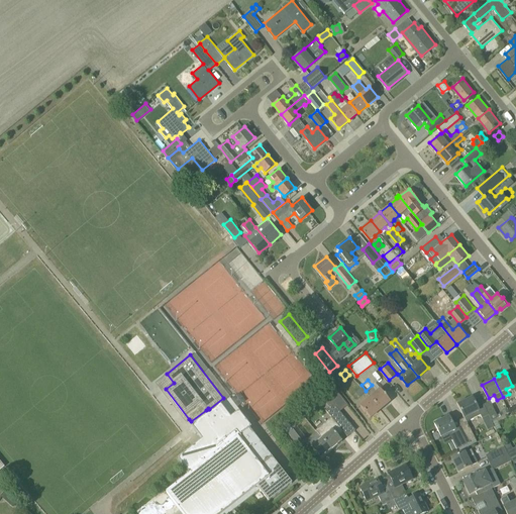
[(323,387),(333,399),(340,393),(331,381),(323,387)]
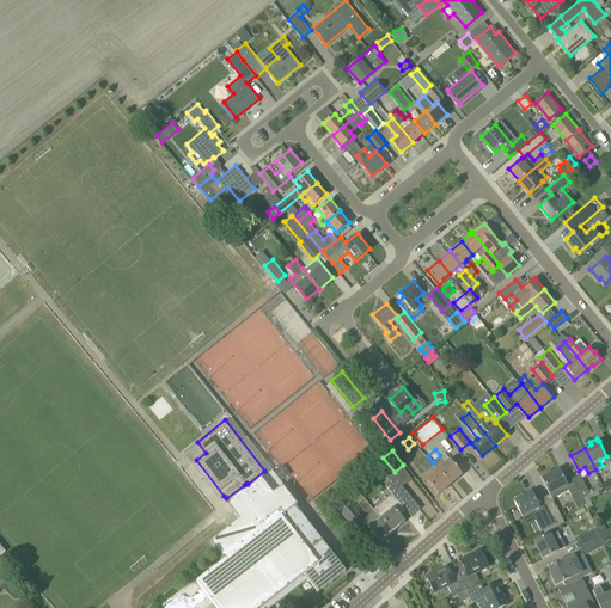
[(433,462),(428,455),(421,461),(426,468),(433,462)]
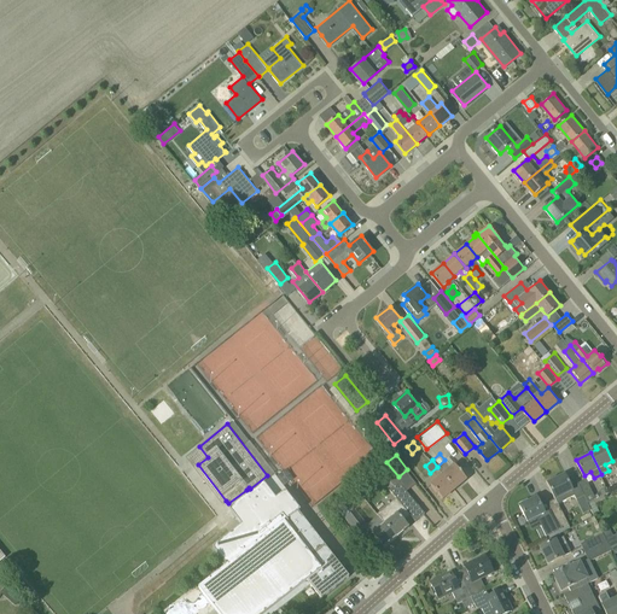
[(437,467),(442,472),(455,487),(467,477),(454,462),(449,466),(444,461),(437,467)]
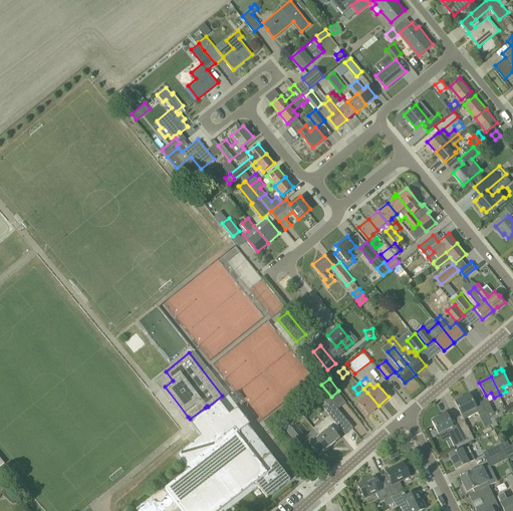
[(378,406),(367,393),(358,401),(368,414),(378,406)]
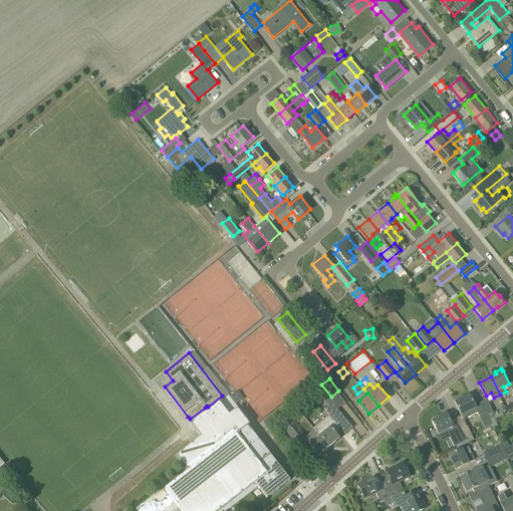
[(486,411),(481,401),(475,404),(470,394),(464,397),(463,395),(455,398),(456,401),(464,418),(478,411),(480,414),(486,411)]
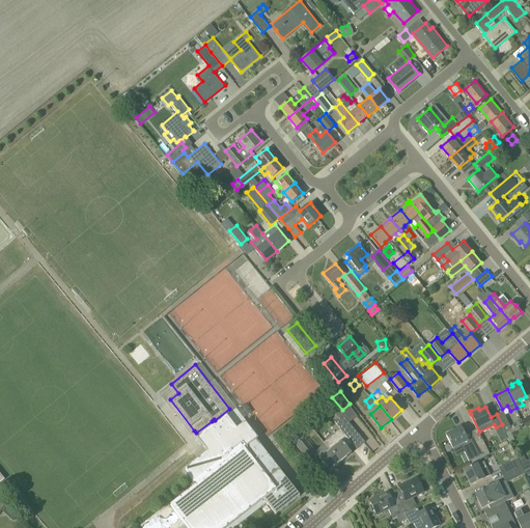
[(502,424),(505,431),(511,427),(503,411),(497,414),(502,424)]
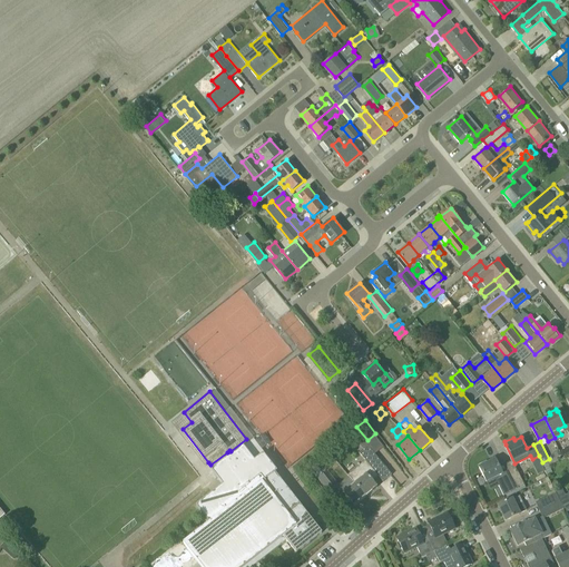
[(301,502),(276,470),(277,469),(264,451),(255,458),(243,443),(229,455),(227,452),(211,465),(218,475),(225,482),(197,504),(211,520),(208,521),(184,541),(204,566),(249,566),(258,560),(282,543),(277,537),(295,522),(287,512),(301,502)]
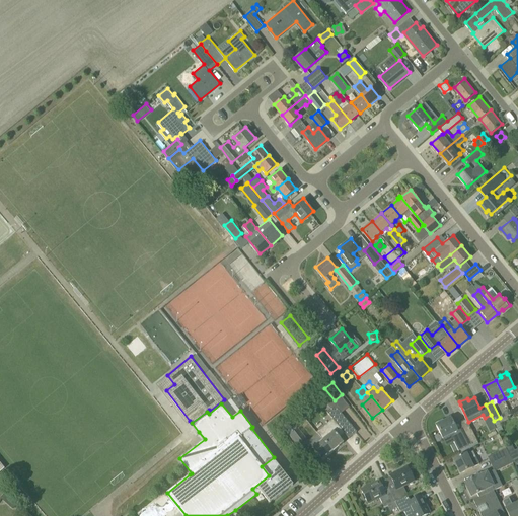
[(339,425),(323,438),(334,450),(344,441),(339,434),(344,430),(350,436),(357,430),(336,403),(327,410),(339,425)]
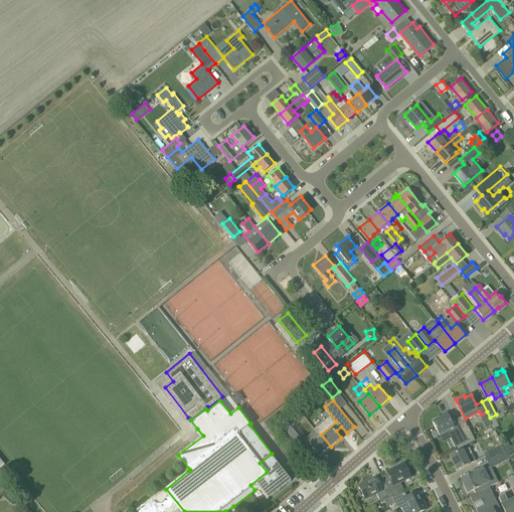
[(469,440),(462,427),(456,430),(448,412),(441,416),(440,414),(433,417),(435,419),(434,420),(440,433),(448,430),(456,446),(469,440)]
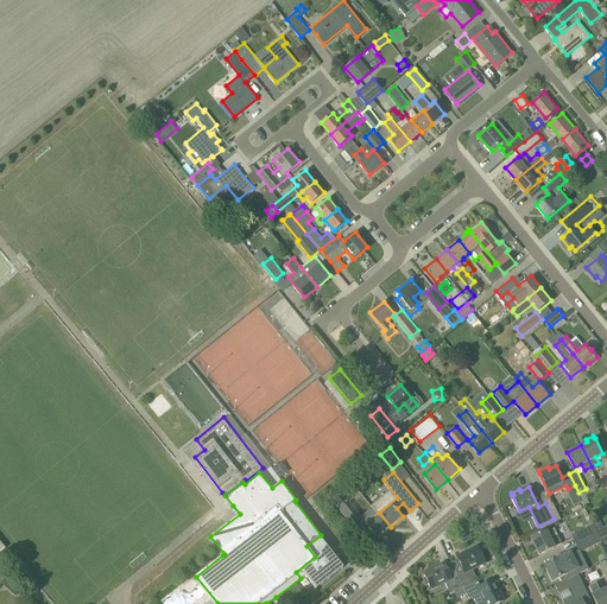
[(341,507),(354,523),(362,516),(351,500),(341,507)]
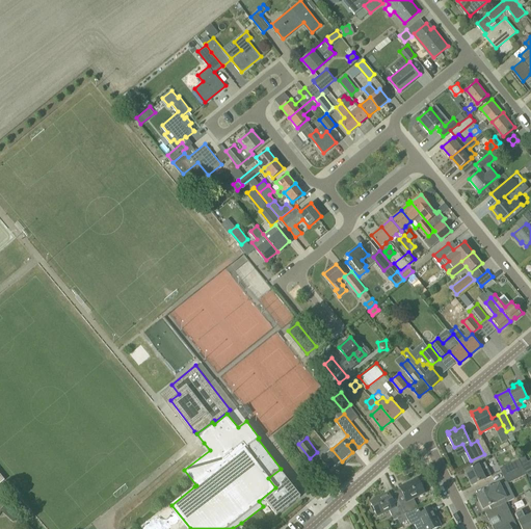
[(484,438),(477,441),(484,454),(490,451),(484,438)]
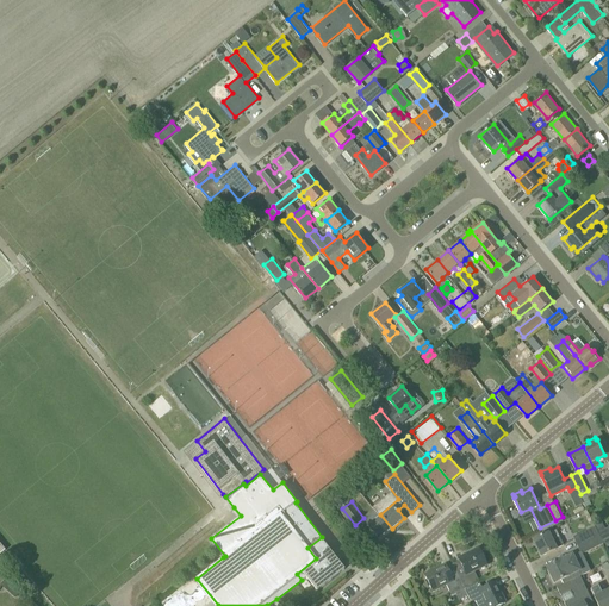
[(392,529),(380,514),(368,524),(379,538),(392,529)]
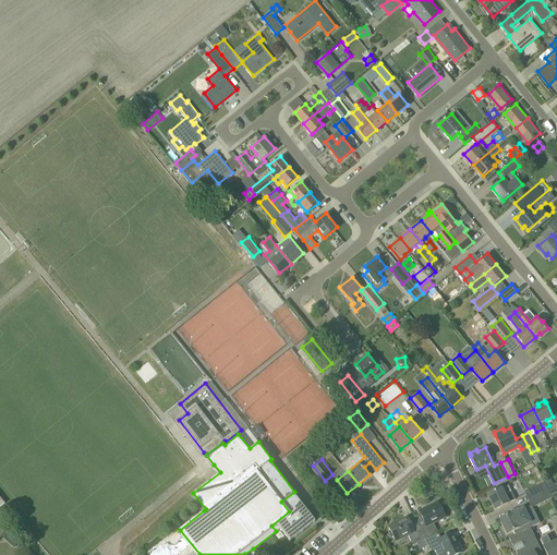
[(524,490),(529,497),(549,487),(548,486),(545,480),(524,490)]
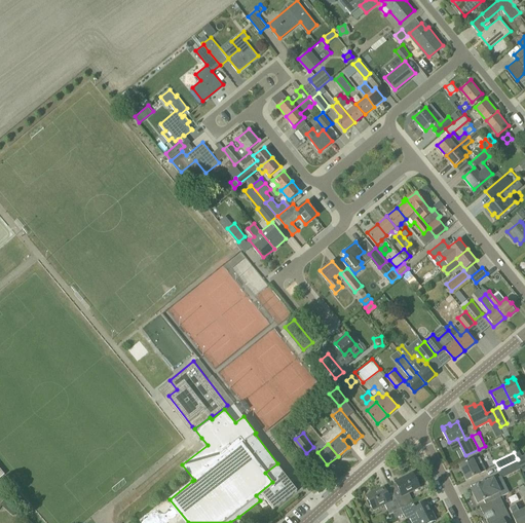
[(460,464),(466,478),(481,472),(486,469),(480,455),(474,458),(474,457),(460,464)]
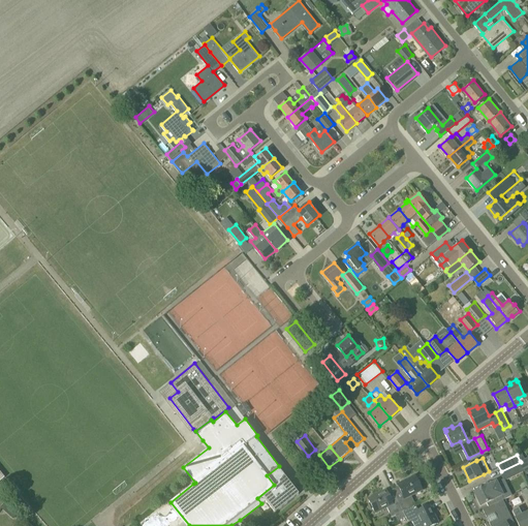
[(521,462),(501,471),(504,478),(523,470),(524,469),(523,468),(521,462)]
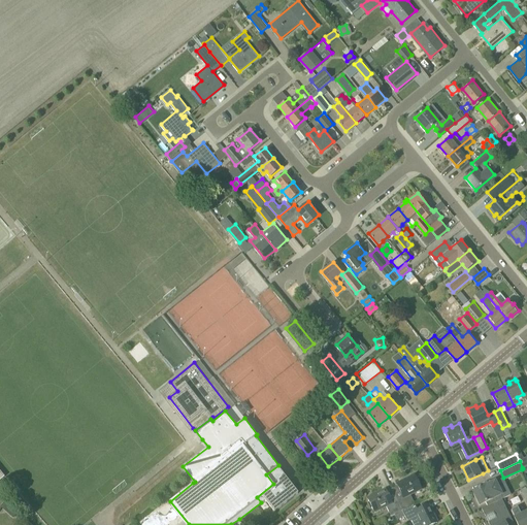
[(299,491),(278,465),(266,474),(273,484),(257,497),(261,502),(266,498),(275,510),(299,491)]
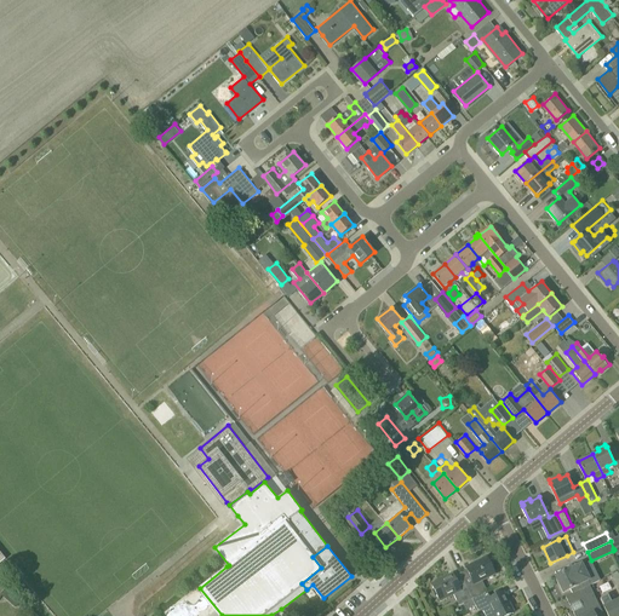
[(468,568),(460,571),(466,582),(474,596),(486,589),(487,591),(488,591),(482,577),(496,571),(487,556),(466,565),(468,568)]
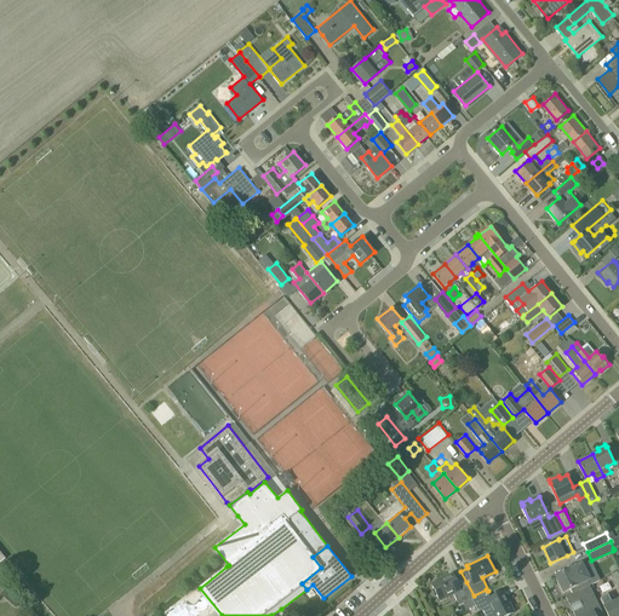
[(571,587),(573,592),(590,583),(591,582),(589,577),(590,577),(583,562),(572,566),(571,566),(556,574),(563,591),(571,587)]
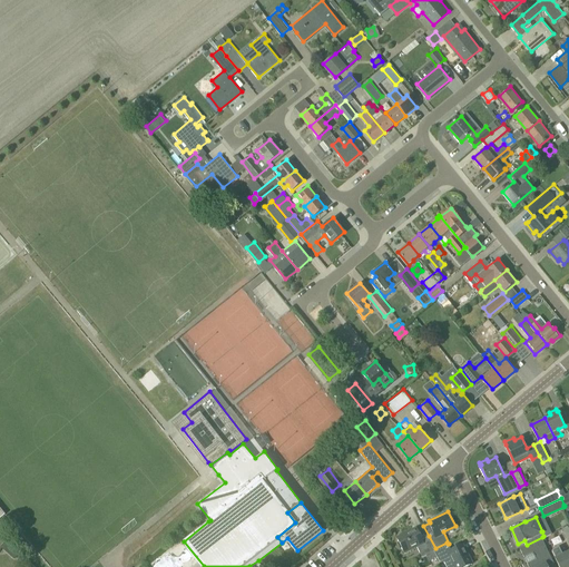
[(423,556),(434,549),(435,549),(435,548),(429,536),(423,526),(418,528),(417,526),(415,527),(417,528),(406,534),(405,531),(398,536),(405,551),(418,546),(423,556)]
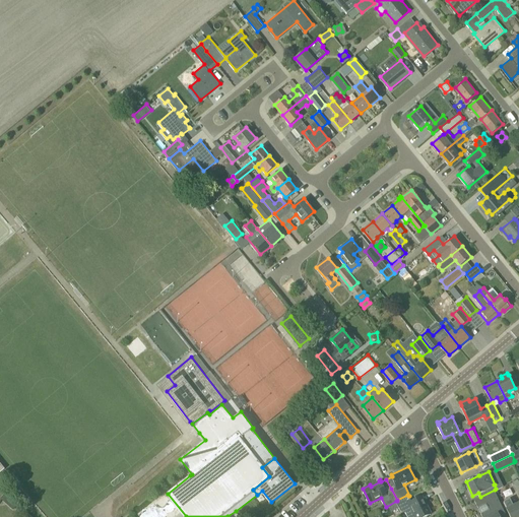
[(495,490),(480,497),(475,499),(478,506),(487,503),(489,508),(481,512),(483,516),(508,516),(506,512),(495,490)]
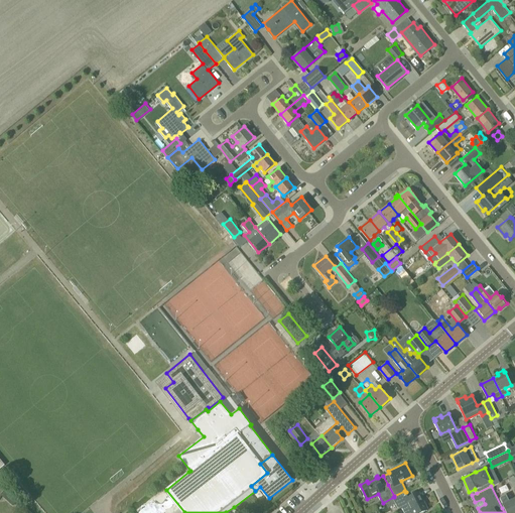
[(8,488),(3,494),(13,503),(18,498),(8,488)]
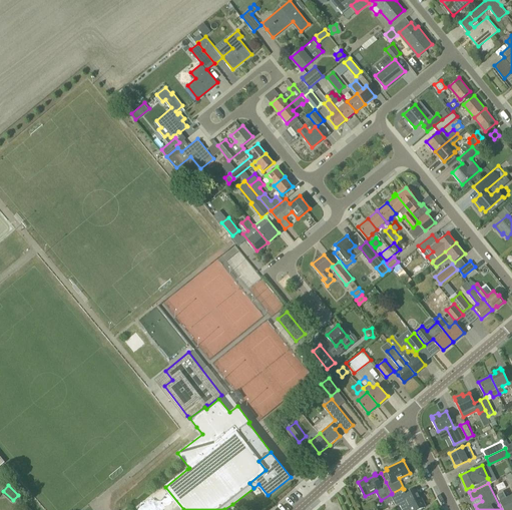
[(416,509),(426,505),(422,498),(421,499),(416,489),(405,494),(403,489),(402,488),(392,493),(392,494),(391,494),(394,500),(399,498),(401,503),(399,504),(402,509),(416,509)]
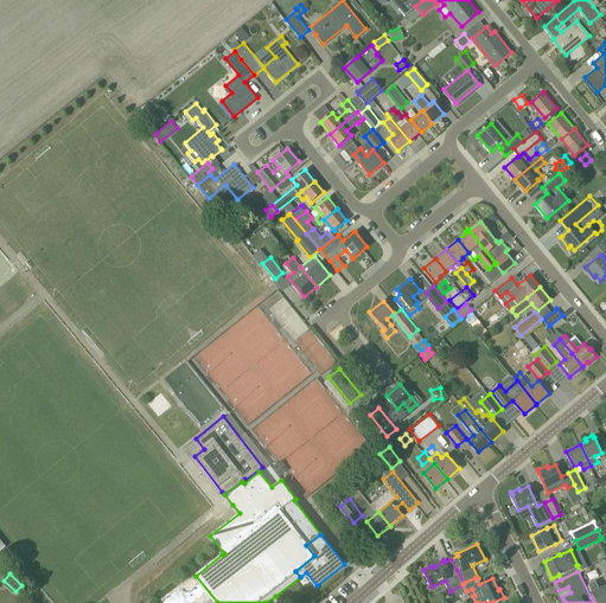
[(191,578),(160,596),(164,602),(195,602),(203,598),(191,578)]
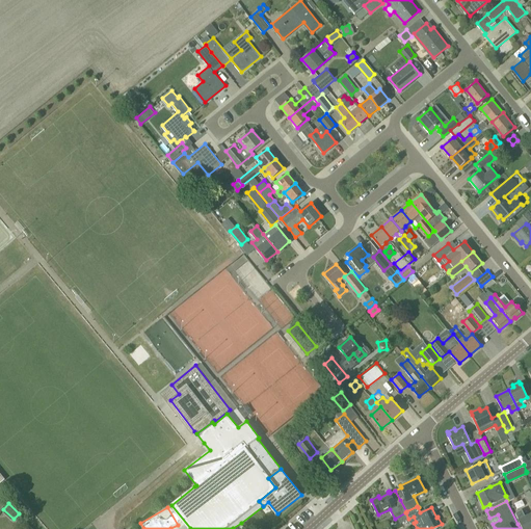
[(519,520),(523,528),(530,528),(530,513),(526,516),(523,508),(516,511),(520,519),(519,520)]
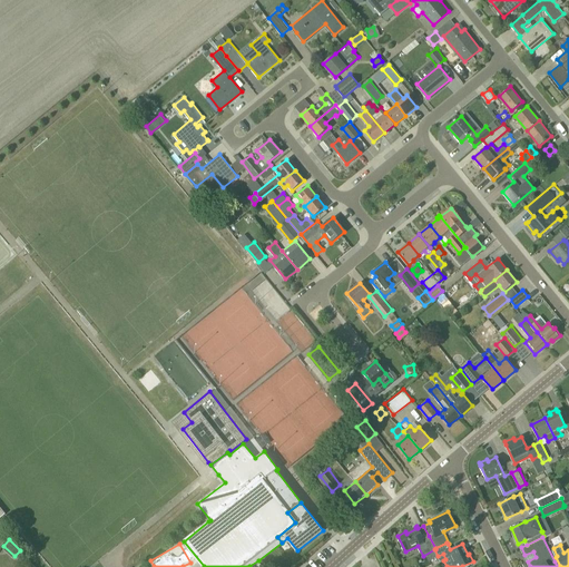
[(261,559),(265,566),(273,560),(268,554),(261,559)]
